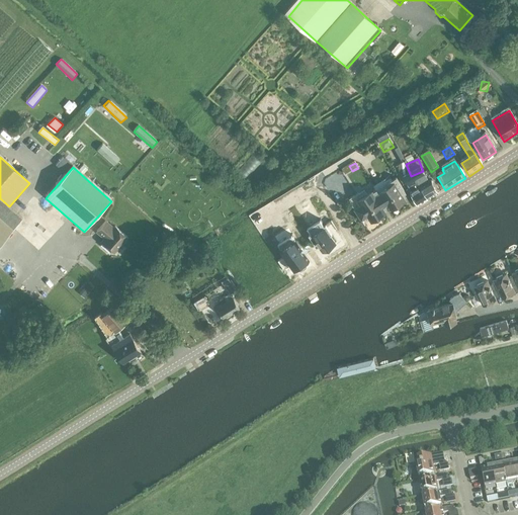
[(424,173),(414,178),(420,189),(421,189),(429,200),(439,194),(432,182),(430,183),(424,173)]
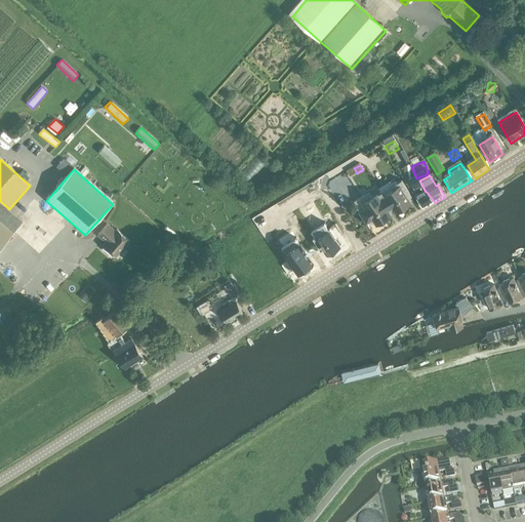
[(419,181),(410,186),(417,197),(416,198),(423,210),(435,203),(427,192),(426,192),(419,181)]
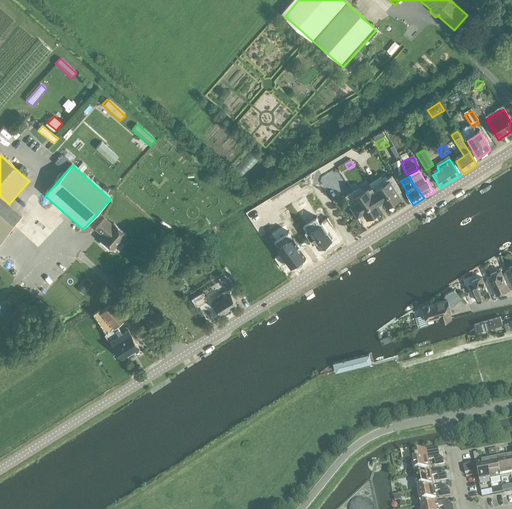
[(403,194),(393,178),(392,177),(387,180),(386,178),(381,182),(379,180),(371,185),(384,206),(386,205),(389,209),(401,201),(398,197),(403,194)]
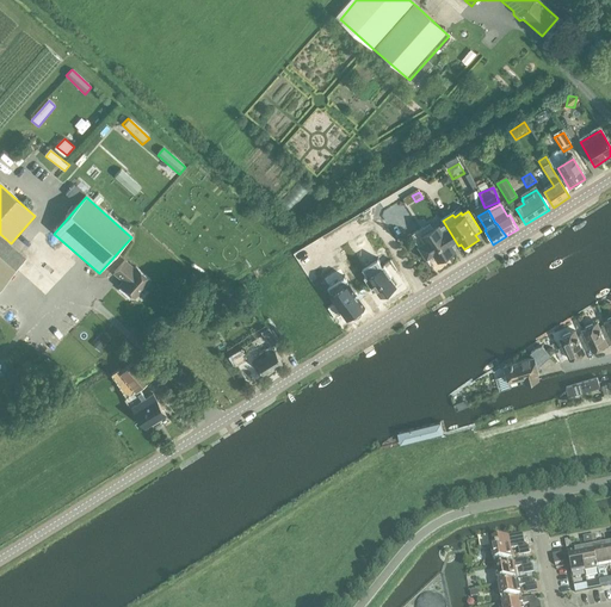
[(458,246),(443,221),(442,222),(445,228),(444,228),(444,229),(440,230),(440,229),(432,234),(429,228),(413,237),(429,262),(437,258),(440,265),(456,254),(454,249),(456,248),(458,246)]
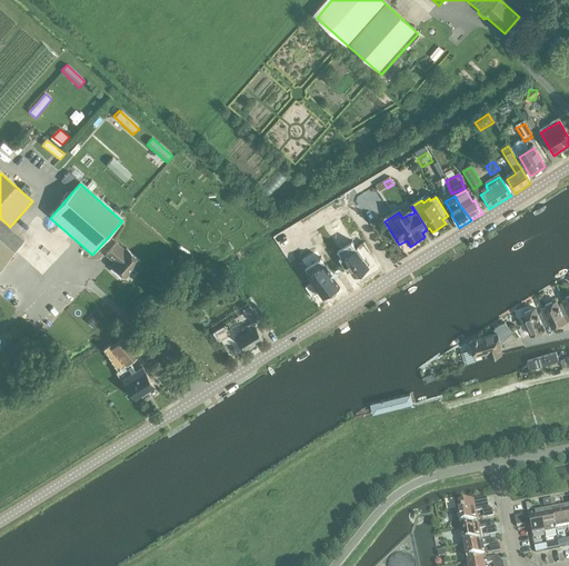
[(0,269),(23,242),(21,240),(0,220),(0,269)]
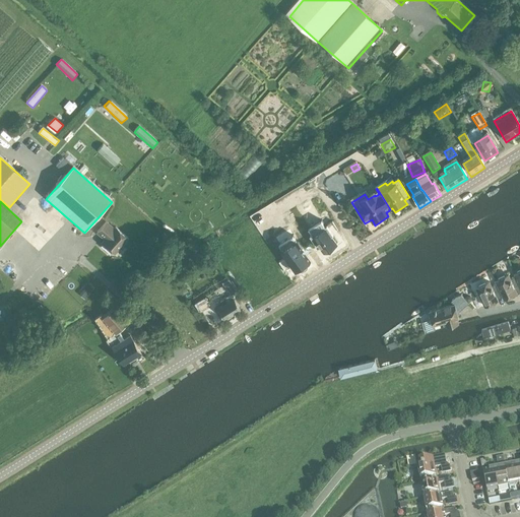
[(290,275),(334,249),(318,223),(274,250),(290,275)]
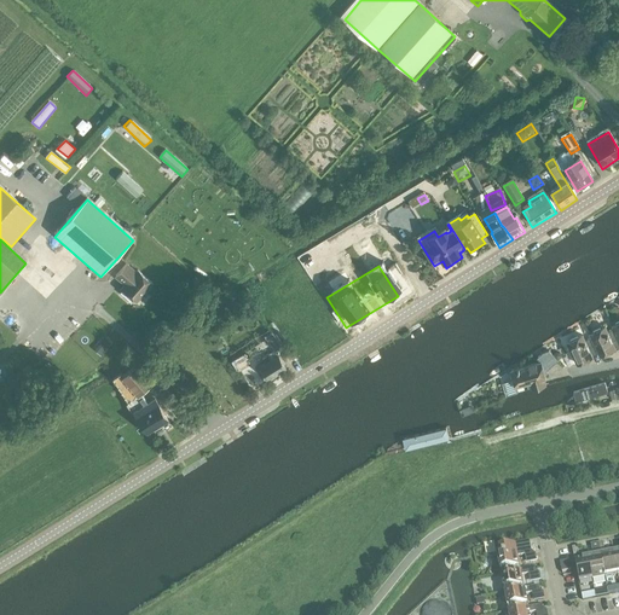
[(136,305),(151,286),(138,273),(136,276),(126,267),(115,279),(125,288),(121,293),(136,305)]
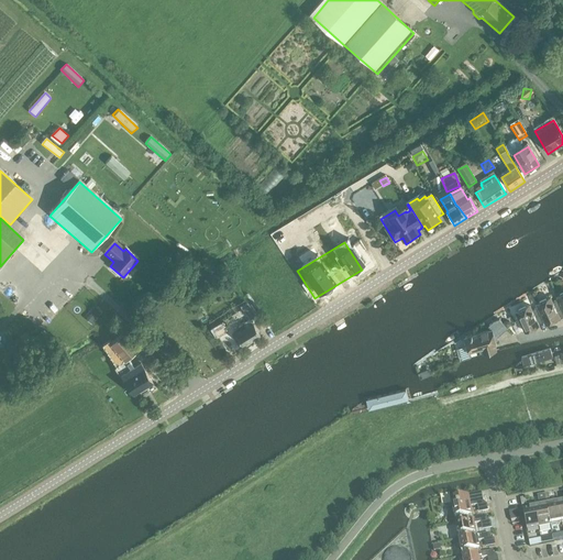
[(539,310),(544,324),(547,327),(560,320),(560,321),(562,319),(562,310),(559,303),(553,305),(551,300),(537,306),(539,310)]
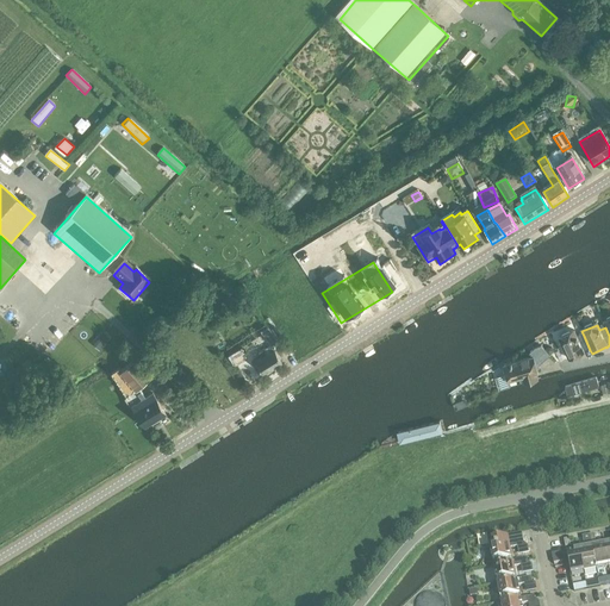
[(250,332),(240,338),(243,344),(254,338),(250,332)]
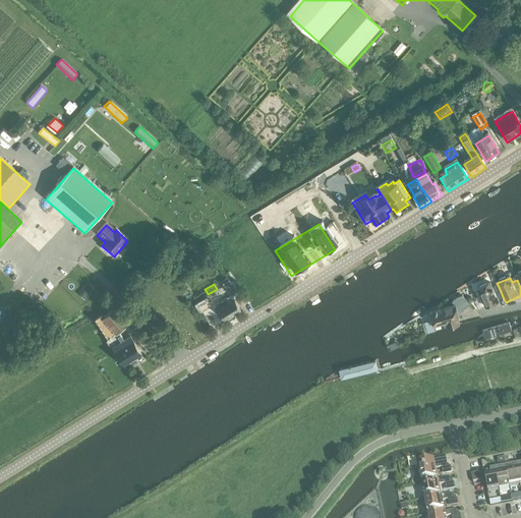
[(225,288),(231,298),(237,294),(231,284),(225,288)]
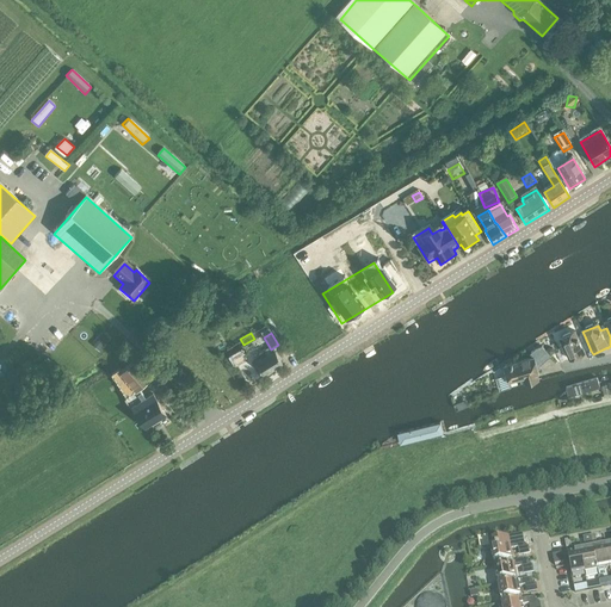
[(585,354),(591,351),(585,336),(578,339),(575,334),(560,341),(571,363),(585,355),(585,354)]
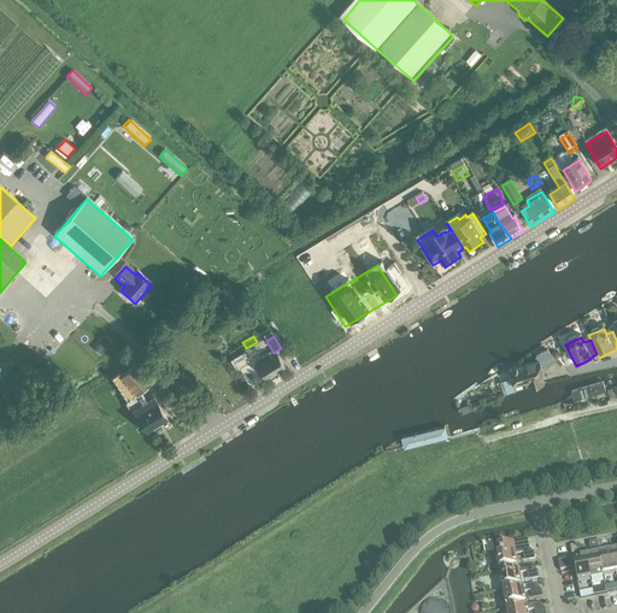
[(544,370),(546,372),(557,363),(547,352),(542,354),(535,360),(536,364),(510,372),(515,388),(529,384),(530,390),(545,387),(542,379),(545,379),(542,371),(544,370)]
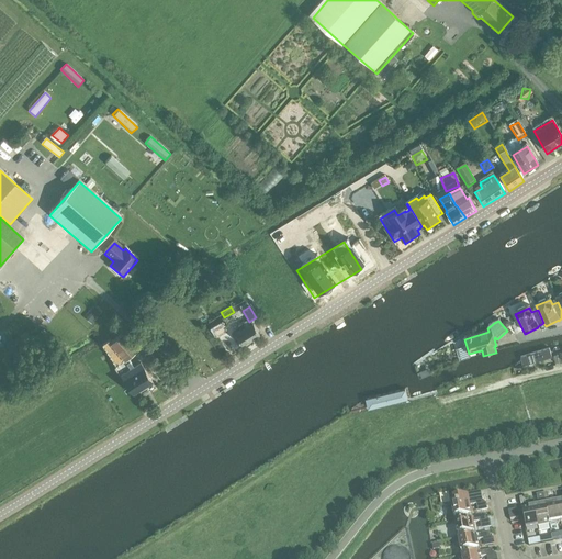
[(254,326),(246,331),(236,336),(244,348),(260,337),(254,326)]
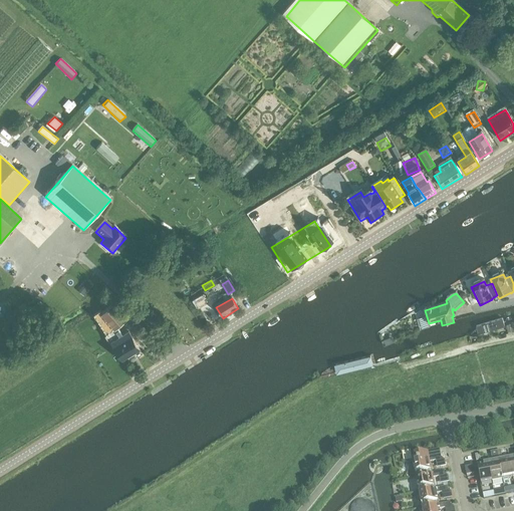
[(127,320),(116,307),(115,306),(103,315),(102,313),(95,317),(123,362),(140,352),(129,335),(123,338),(117,328),(127,320)]
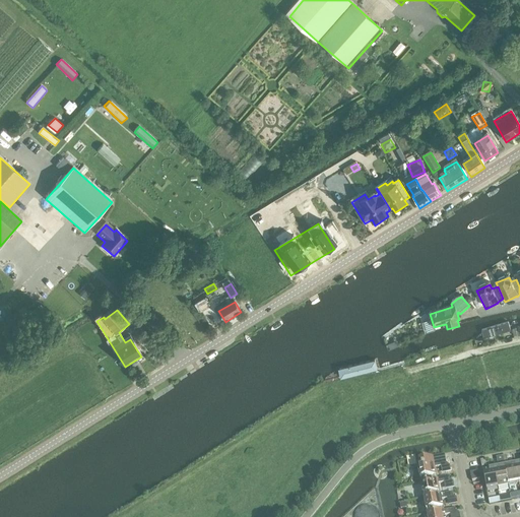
[(508,324),(481,332),(484,340),(511,332),(508,324)]
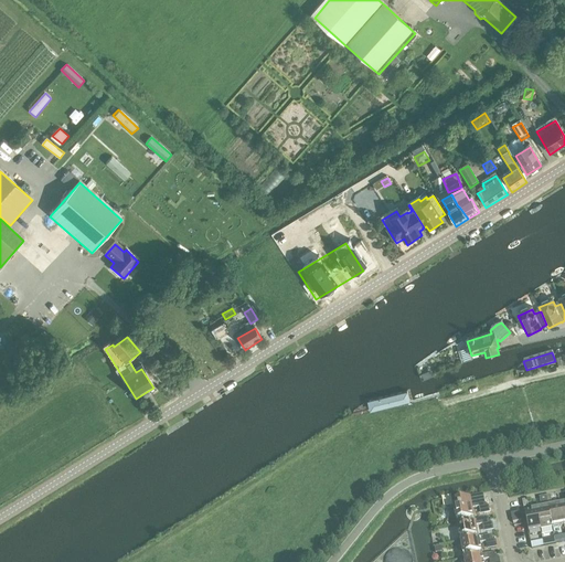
[(457,509),(454,510),(457,528),(475,525),(475,523),(472,511),(483,509),(486,507),(483,497),(456,502),(457,509)]
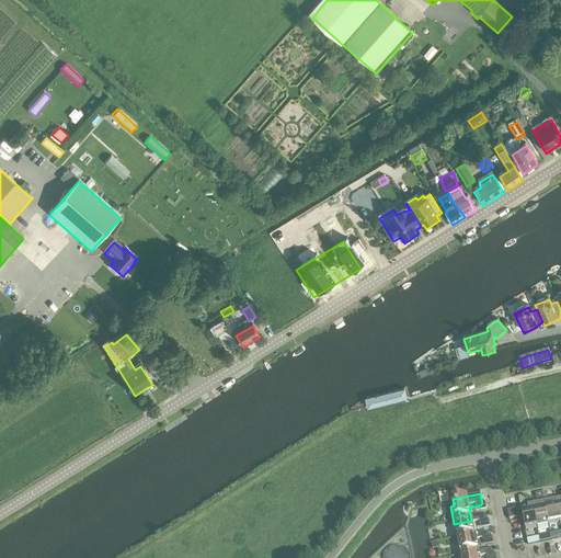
[(538,508),(533,509),(537,528),(548,526),(545,507),(544,502),(542,496),(536,497),(538,508)]
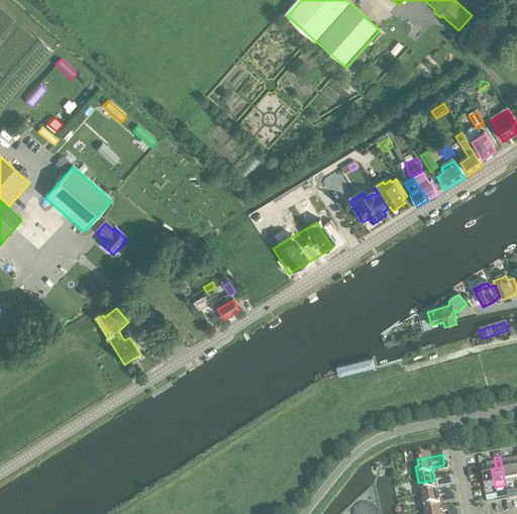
[(512,464),(502,467),(505,485),(516,483),(512,464)]
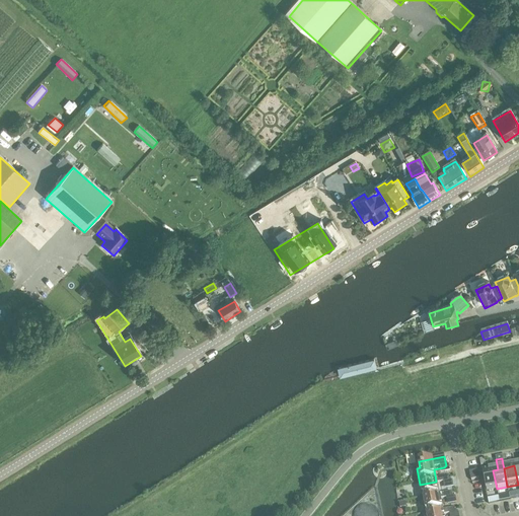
[(493,470),(482,472),(486,491),(497,489),(493,470)]
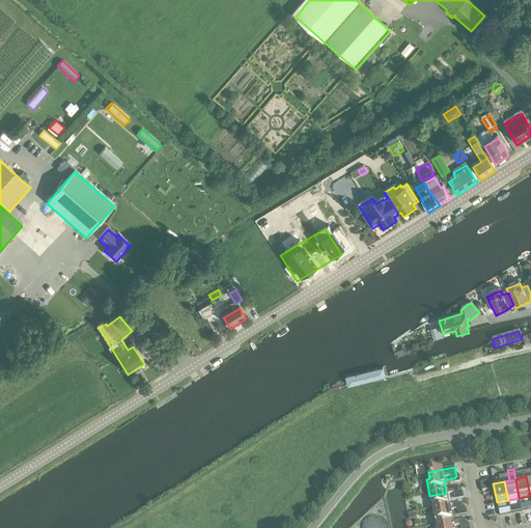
[(488,484),(480,487),(483,499),(492,497),(488,484)]
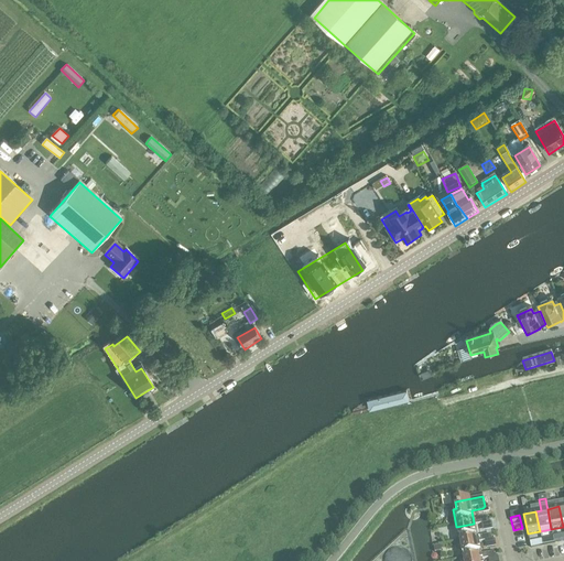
[(474,524),(456,527),(459,543),(478,540),(475,528),(486,526),(488,524),(487,520),(474,522),(474,524)]
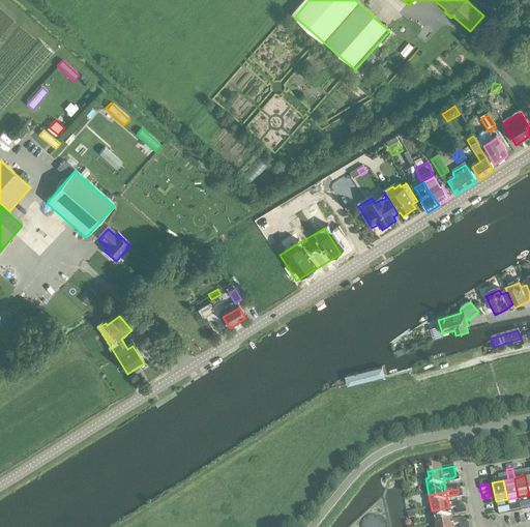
[(449,507),(432,510),(436,526),(441,526),(452,524),(449,513),(460,510),(462,507),(461,505),(449,507)]
